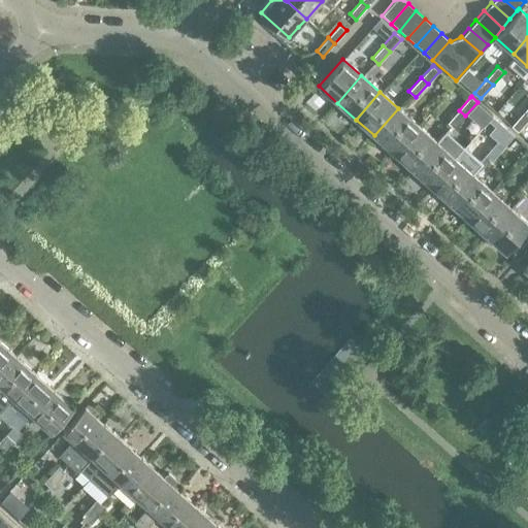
[(398,108),(374,135),(392,152),(417,125),(398,108)]
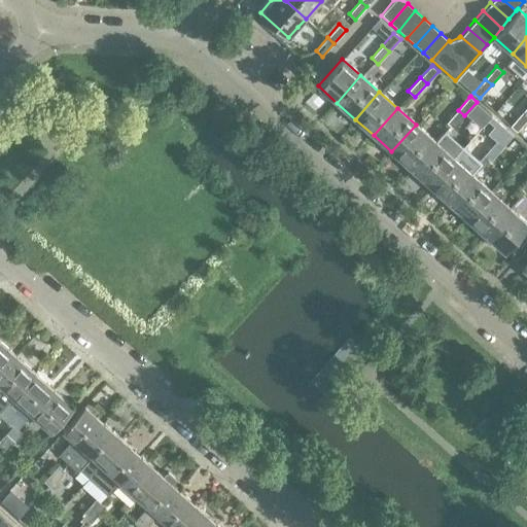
[(464,115),(458,110),(447,121),(453,128),(464,115)]
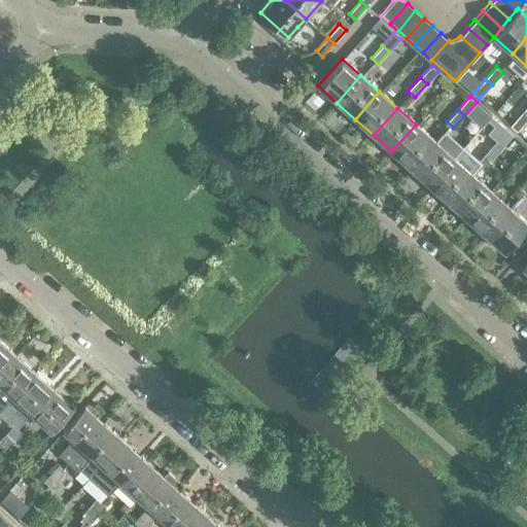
[(510,126),(517,132),(526,119),(526,117),(521,112),(510,126)]
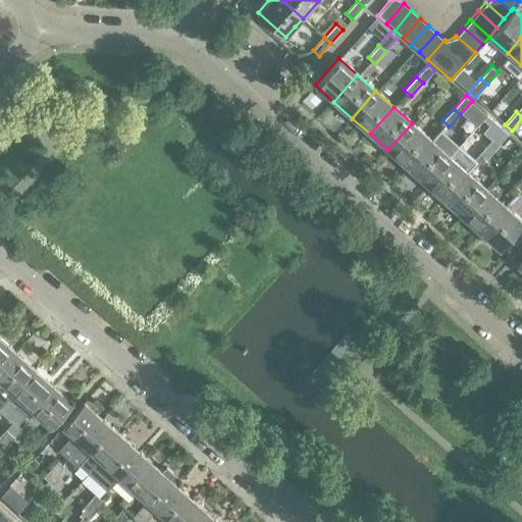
[(412,123),(387,150),(406,166),(430,140),(412,123)]
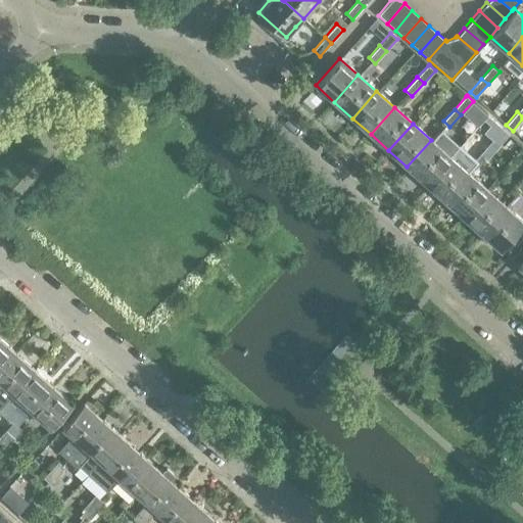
[(504,128),(503,129),(492,140),(498,146),(510,134),(504,128)]
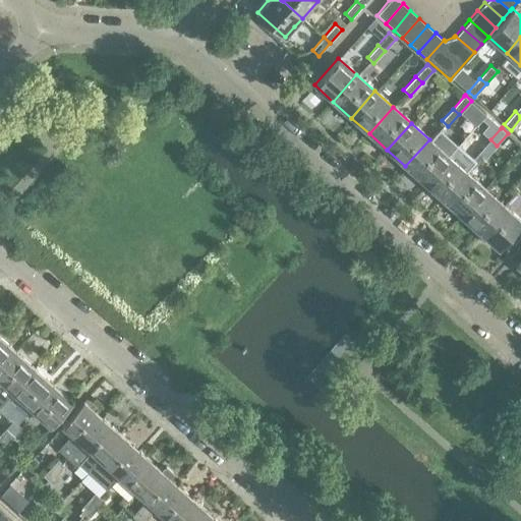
[(429,139),(405,166),(423,182),(448,155),(429,139)]
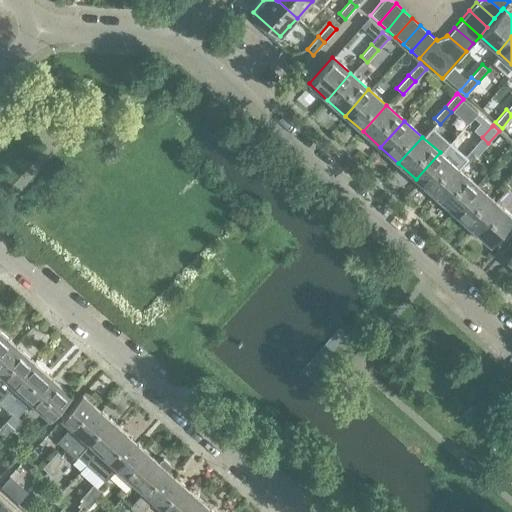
[(488,143),(482,137),(470,150),(476,156),(488,143)]
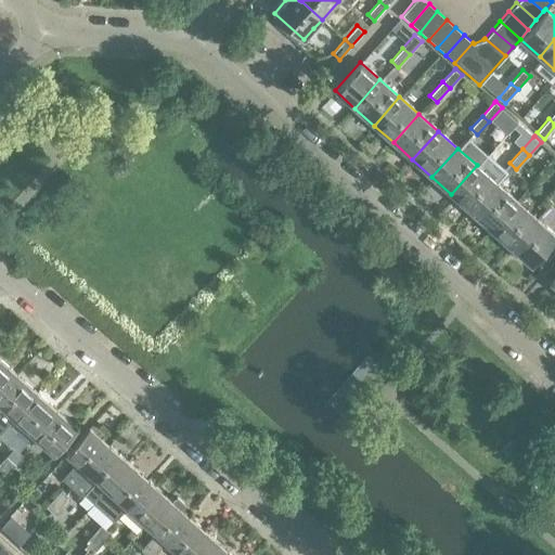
[(477,165),(451,194),(470,211),(497,182),(477,165)]
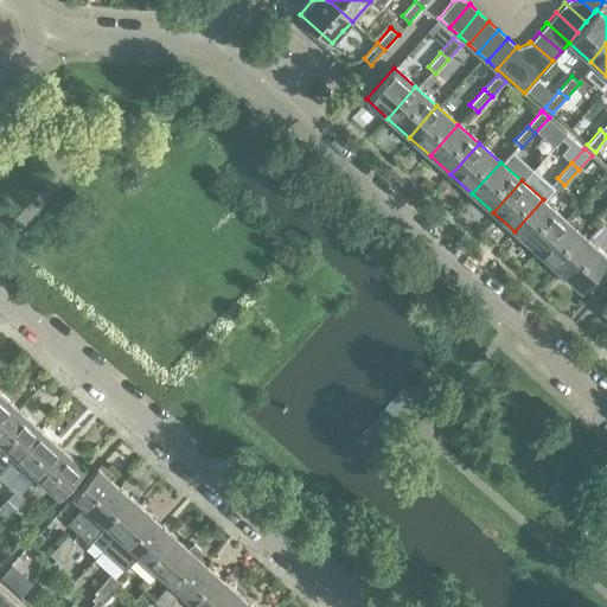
[(543,199),(515,231),(536,250),(564,218),(543,199)]
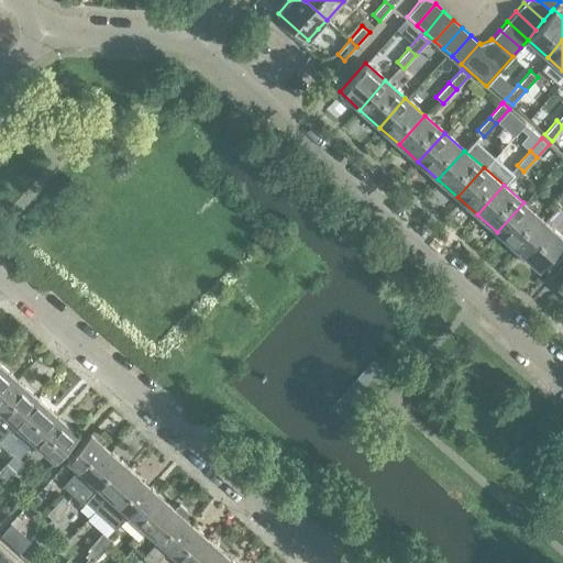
[(523,202),(497,232),(516,250),(543,220),(523,202)]
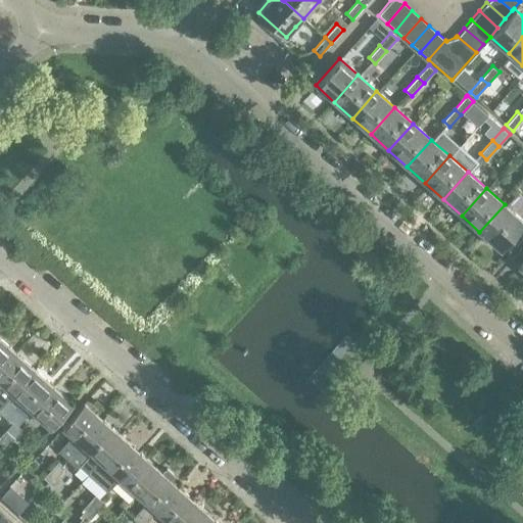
[(505,204),(479,232),(498,248),(522,221),(505,204)]
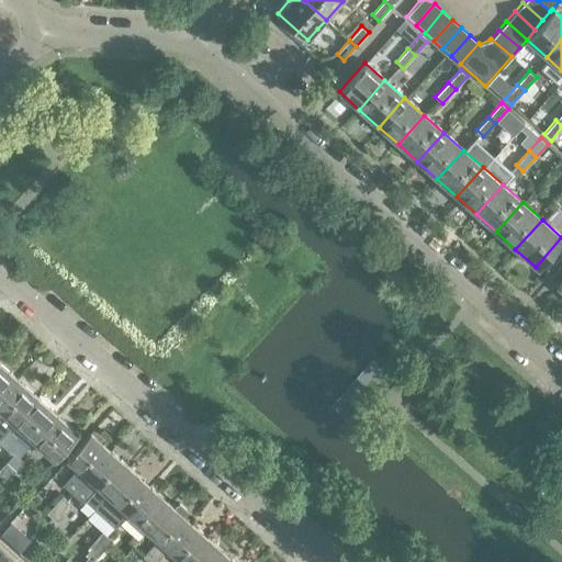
[(0,397),(17,379),(0,363),(0,397)]
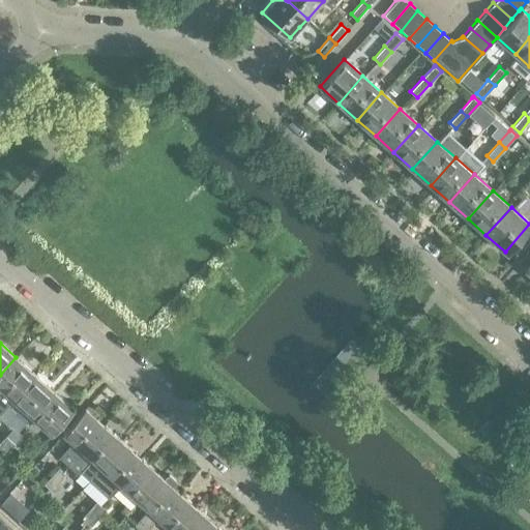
[(34,375),(16,357),(0,375),(0,413),(13,400),(12,399),(34,375)]
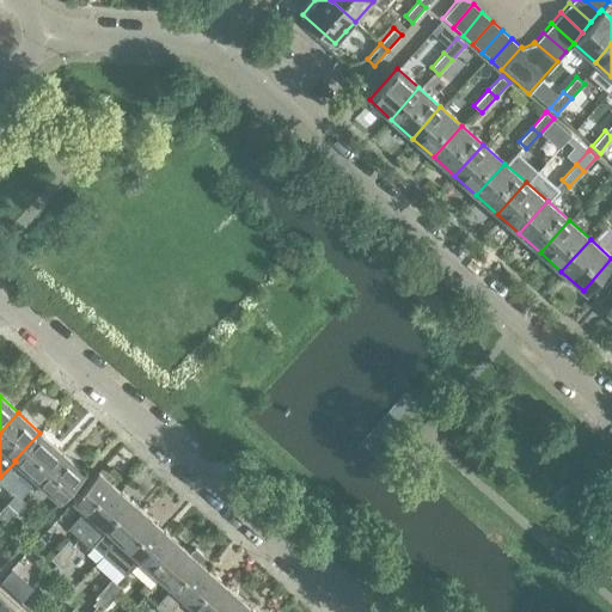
[(61,452),(40,433),(14,460),(16,461),(25,470),(18,477),(30,488),(37,479),(61,452)]
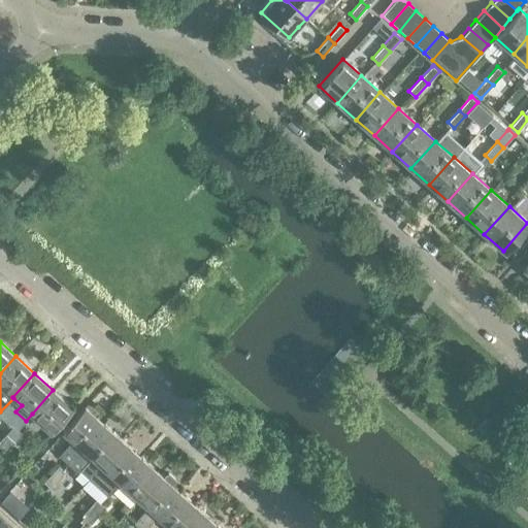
[(72,407),(53,390),(32,414),(51,431),(72,407)]
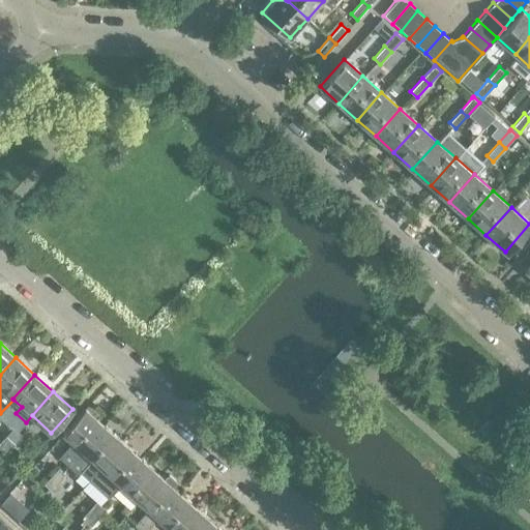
[(59,457),(68,465),(105,424),(85,407),(62,433),(72,441),(59,457)]
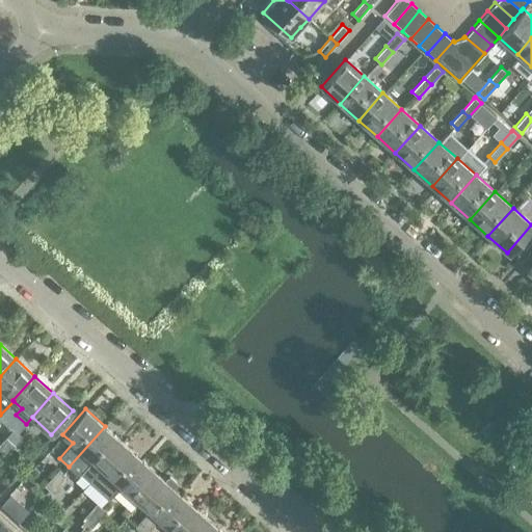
[(124,443),(105,426),(69,467),(79,476),(81,474),(89,481),(124,443)]
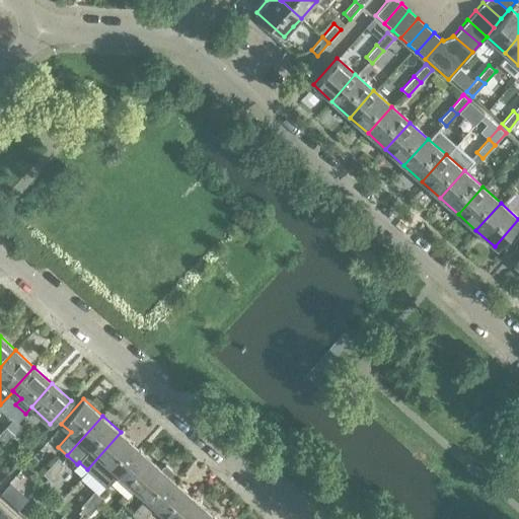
[(14,435),(22,426),(13,418),(6,427),(14,435)]
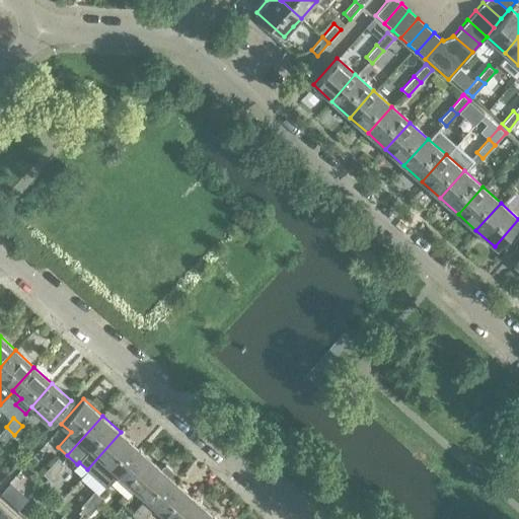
[(14,435),(6,427),(0,433),(0,434),(8,442),(14,435)]
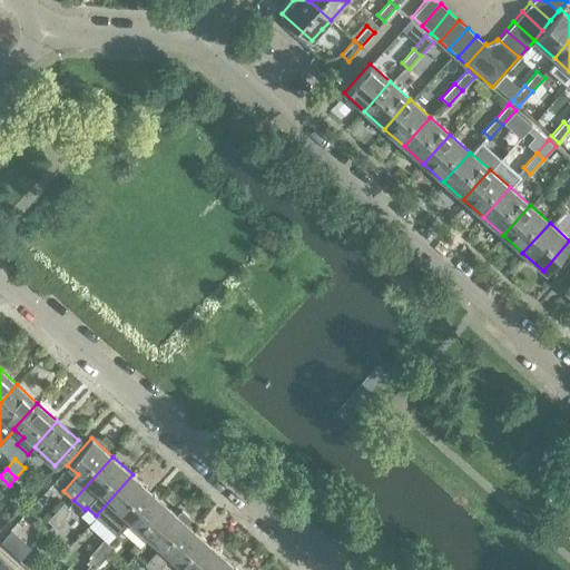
[(153,493),(133,474),(96,516),(116,533),(153,493)]
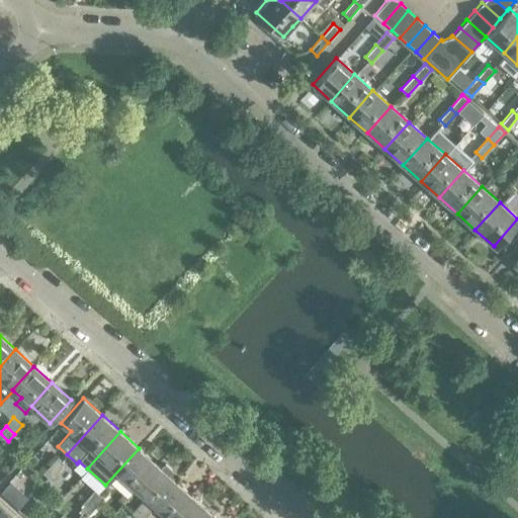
[(158,464),(139,448),(105,485),(106,486),(117,472),(136,489),(158,464)]
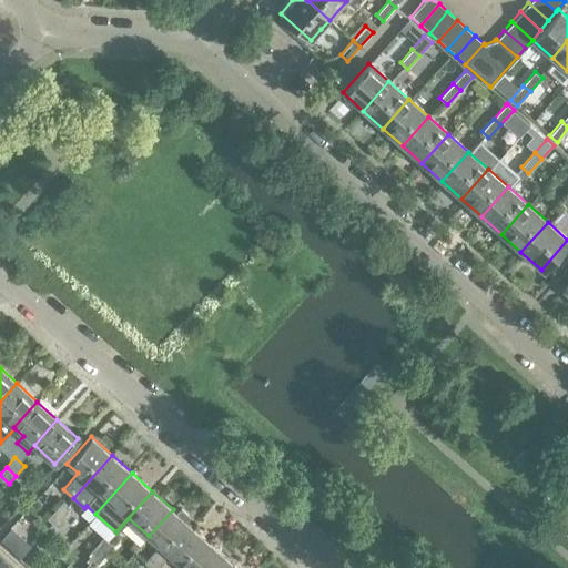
[(64,518),(73,509),(63,500),(54,509),(64,518)]
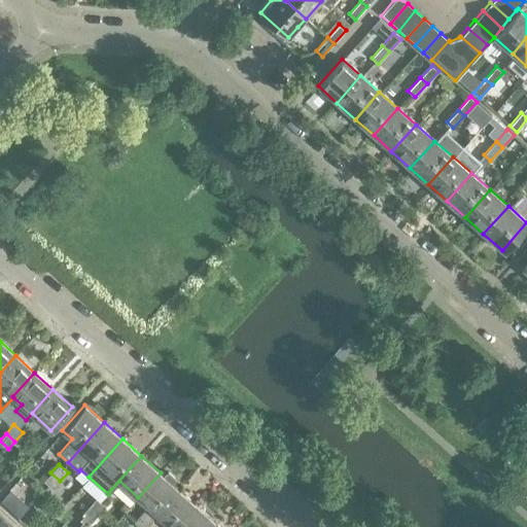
[(164,475),(161,472),(138,497),(147,505),(134,521),(140,526),(144,526),(179,489),(172,483),(174,481),(176,478),(168,471),(166,472),(164,475)]
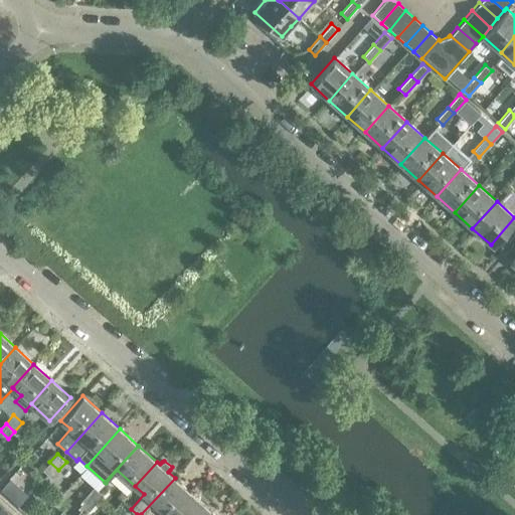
[(58,470),(49,462),(43,470),(52,478),(58,470)]
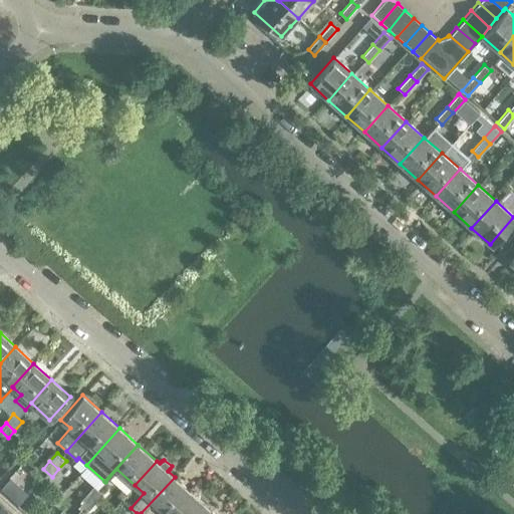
[(19,503),(28,493),(10,477),(1,488),(19,503)]
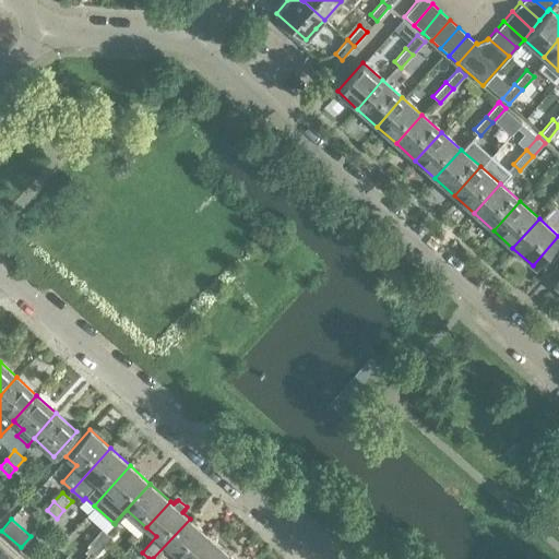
[(189,558),(210,536),(190,519),(153,558),(154,558),(167,546),(181,558),(189,558)]
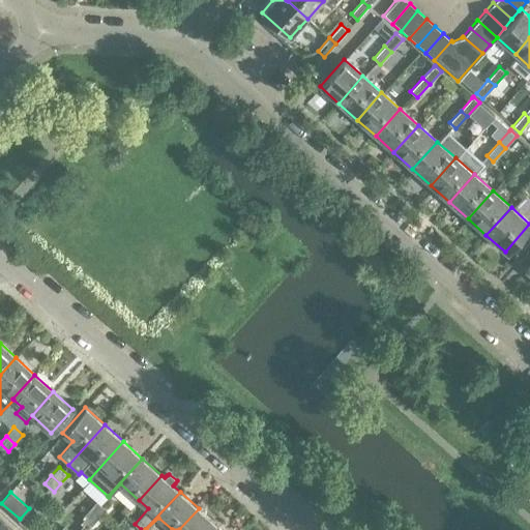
[(88,509),(98,518),(105,510),(94,501),(88,509)]
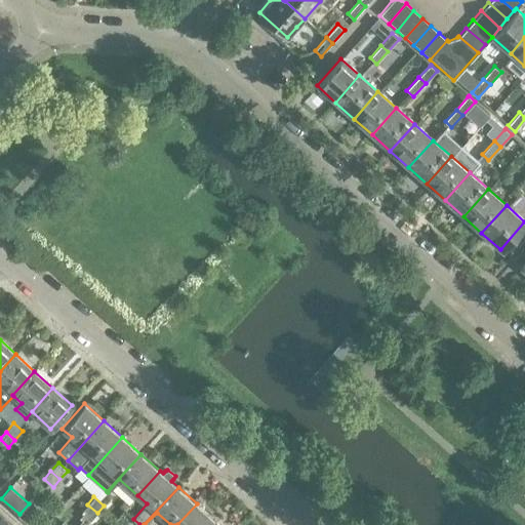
[(211,524),(215,521),(197,503),(177,524),(211,524)]
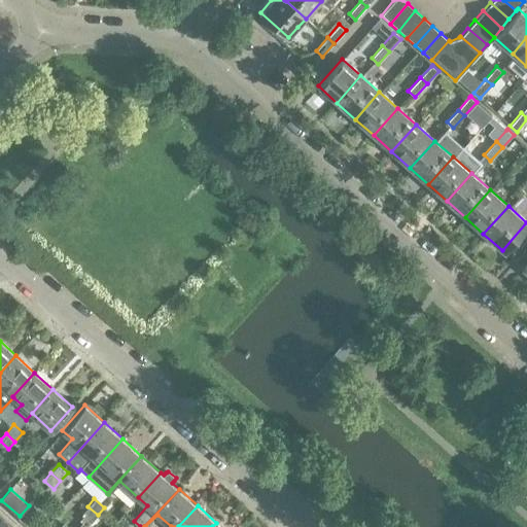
[(91,523),(98,515),(88,506),(80,514),(91,523)]
